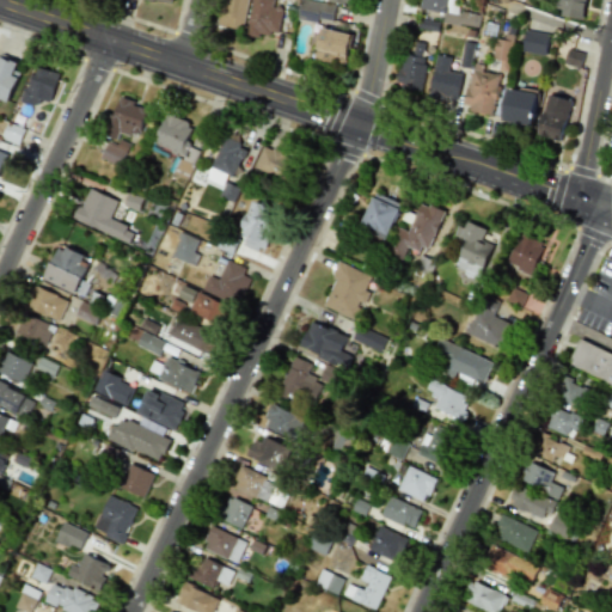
[(218,14),(218,26),(244,29),(246,0),(227,0),(227,16),(218,14)]
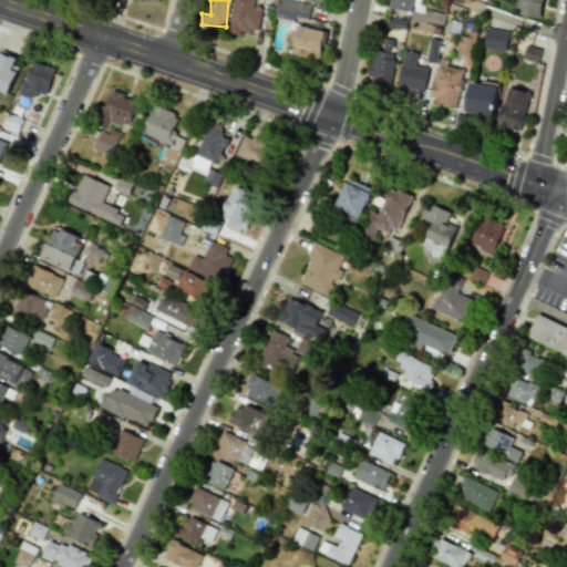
[(233,0),(228,33),(241,35),(241,30),(258,32),(261,7),(254,6),(254,0),(233,0)]
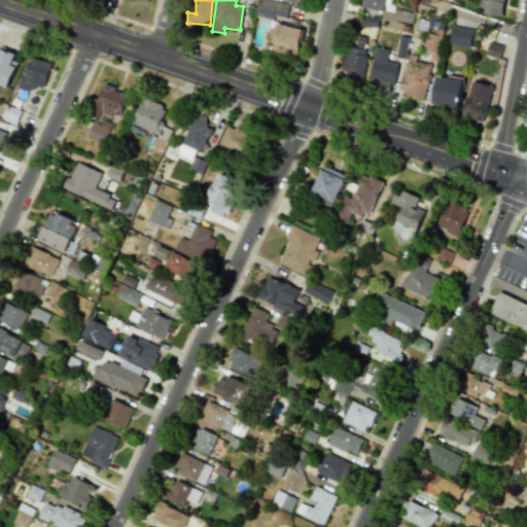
[(274,21),(275,16),(286,19),(288,4),(262,0),(257,0),(255,18),(274,21)]
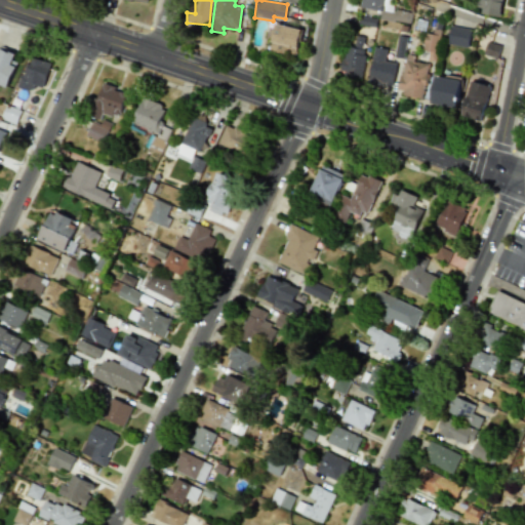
[(388,0),(360,0),(360,7),(380,11),(379,18),(399,23),(401,12),(392,10),(394,2),(388,1),(388,0)]
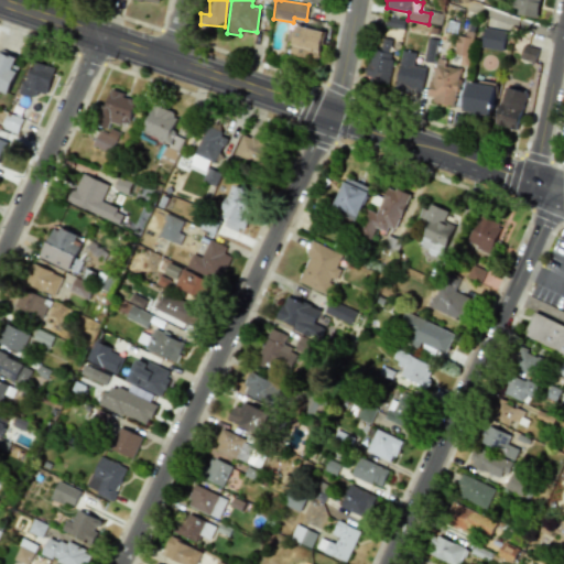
[(538,17),(540,0),(513,0),(511,11),(538,17)]
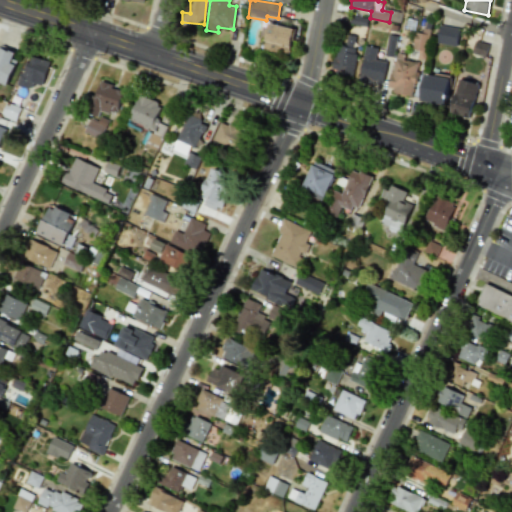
[(349,23),(366,26),(367,18),(350,15),(349,23)]
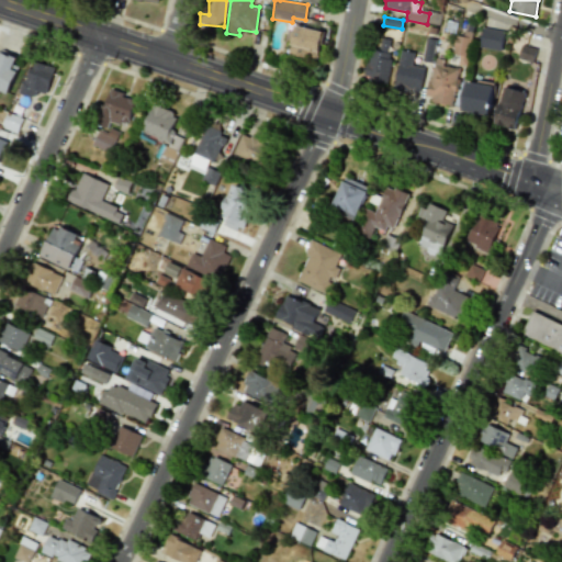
[(316,60),(324,32),(295,24),(288,53),(316,60)]
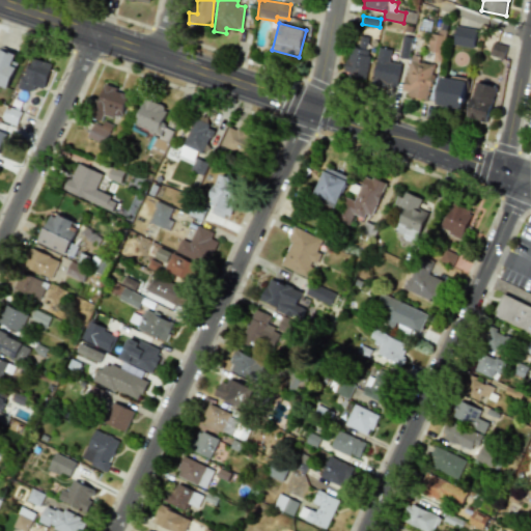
[(474,49),(477,31),(456,26),(452,45),(474,49)]
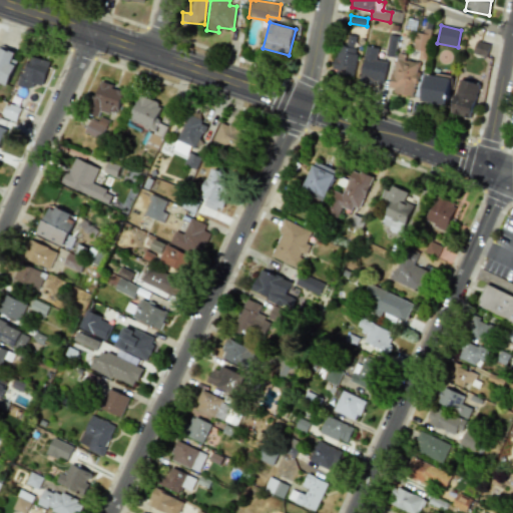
[(418,59),(426,60),(429,35),(416,33),(414,50),(419,50),(418,59)]
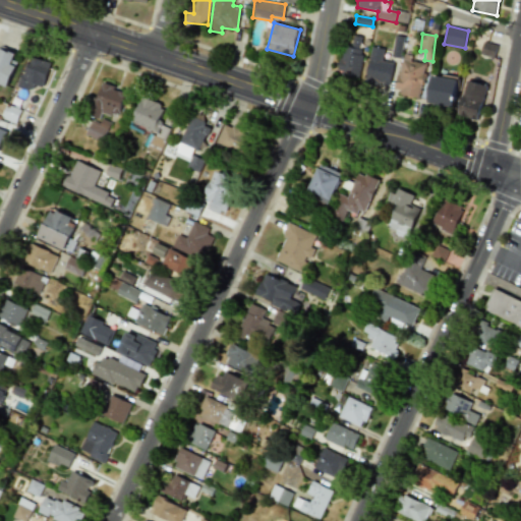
[(356,76),(365,38),(354,36),(351,47),(344,46),(337,72),(356,76)]
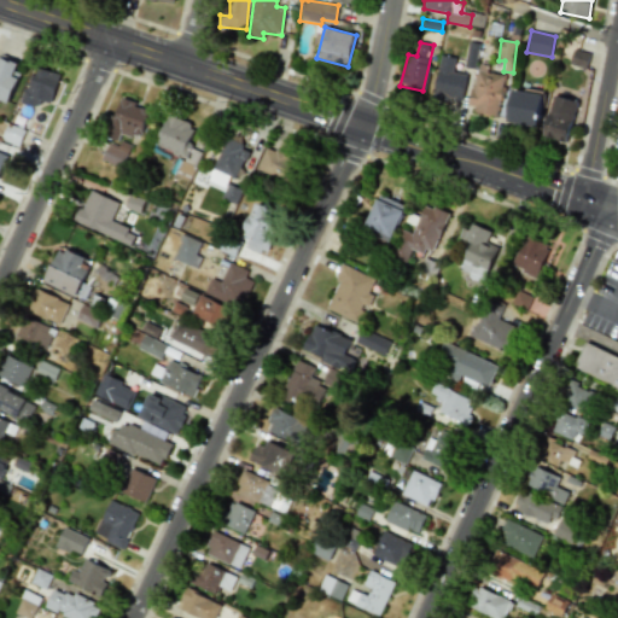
[(478,44),(468,42),(465,68),(474,69),(478,44)]
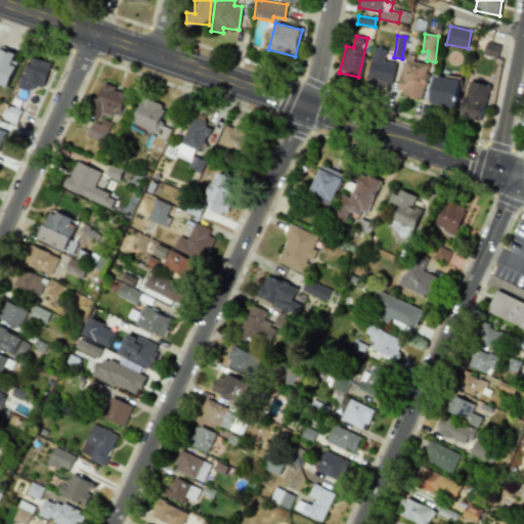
[(496,57),(500,46),(486,42),(483,53),(496,57)]
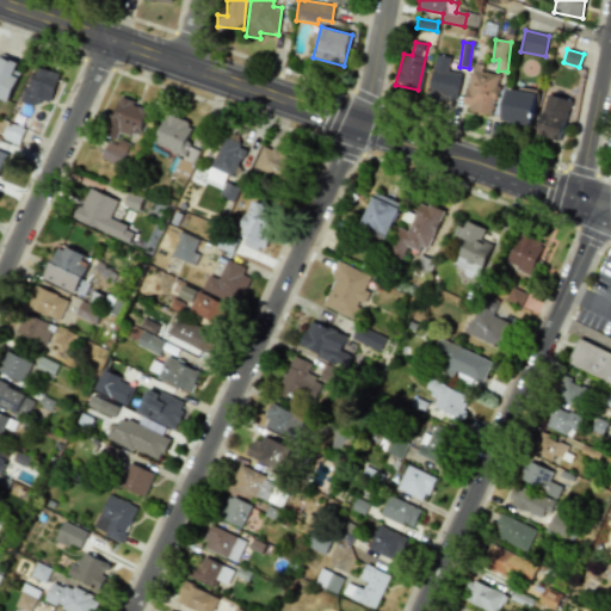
[(448,72),(450,57),(436,55),(427,96),(456,102),(461,74),(448,72)]
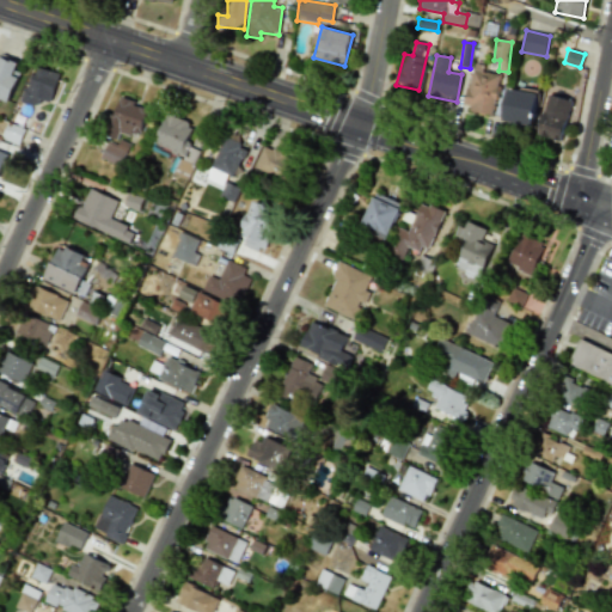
[(0,102),(6,105),(19,73),(14,72),(17,63),(0,56),(0,102)]
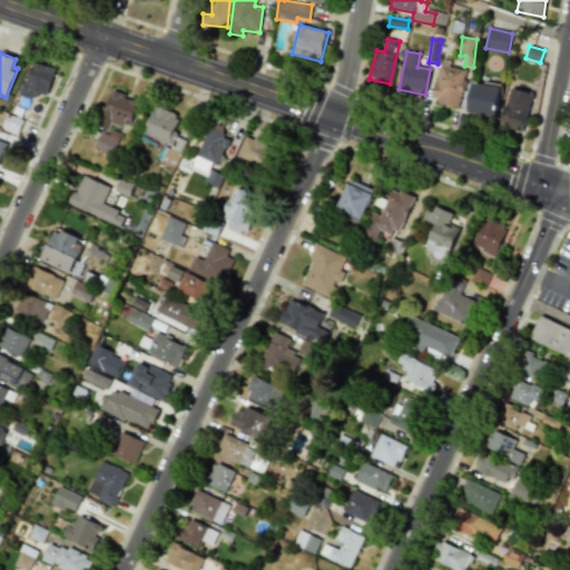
[(32,99),(36,91),(47,96),(55,69),(31,61),(20,96),(32,99)]
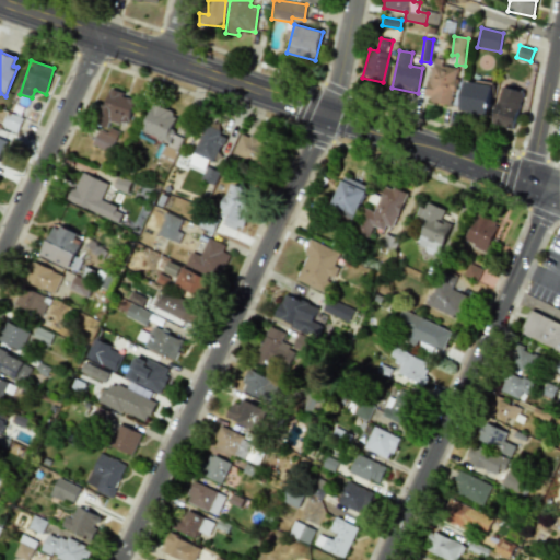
[(458,67),(431,62),(426,100),(452,104),(458,67)]
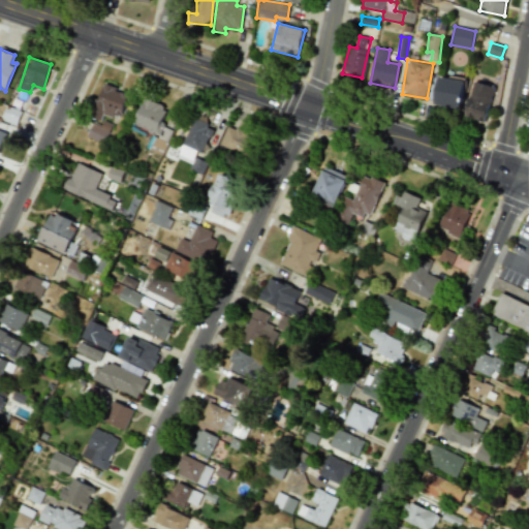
[(433,104),(460,110),(465,82),(439,75),(433,104)]
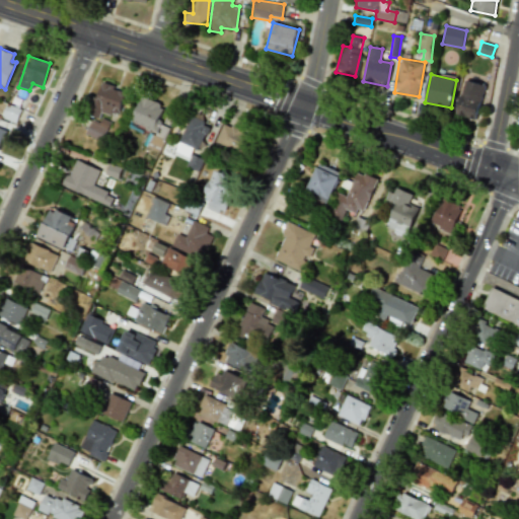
[(455,114),(475,120),(486,85),(465,79),(455,114)]
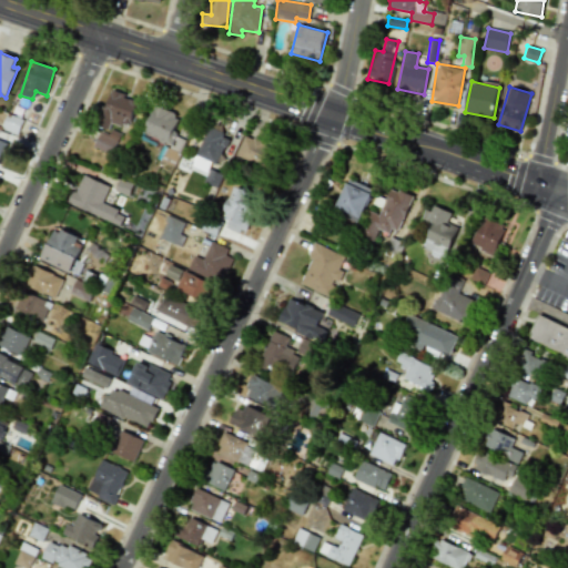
[(129,127),(139,101),(111,90),(98,124),(109,130),(112,120),(129,127)]
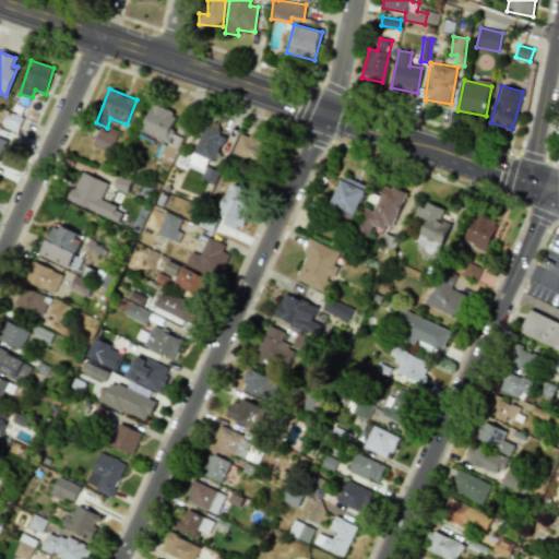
[(179,139),(169,134),(177,113),(152,104),(141,132),(173,144),(170,150),(175,151),(179,139)]
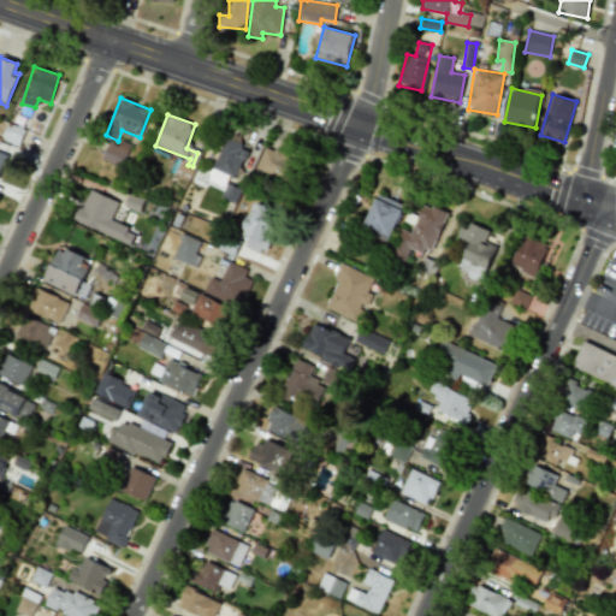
[(7,123),(0,138),(18,147),(25,130),(7,123)]
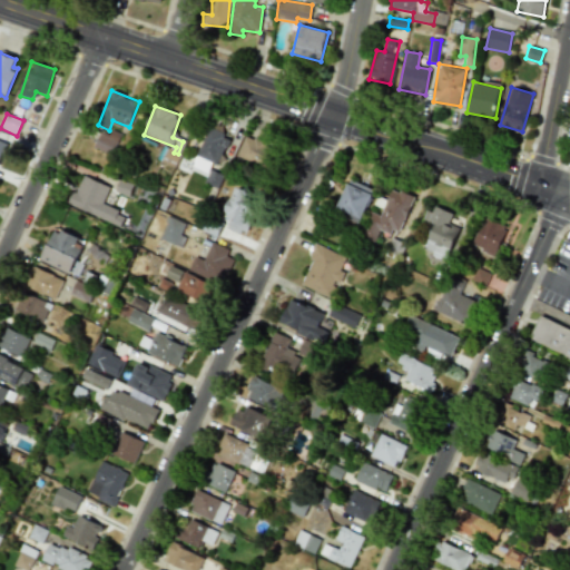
[(94,148),(111,155),(119,134),(110,130),(108,137),(99,133),(94,148)]
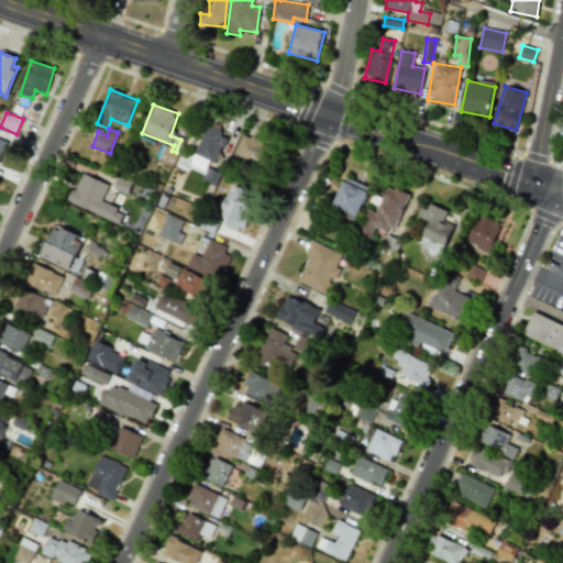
[(267,143),(242,133),(233,154),(258,165),(267,143)]
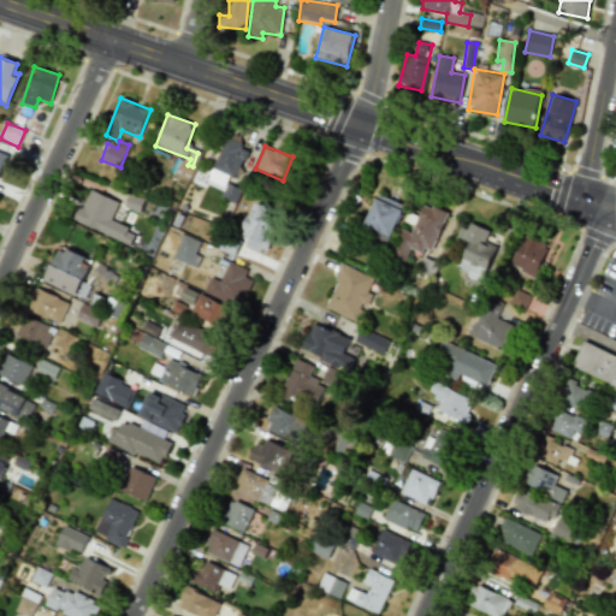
[(118,201),(88,190),(75,224),(130,244),(135,231),(111,223),(118,201)]
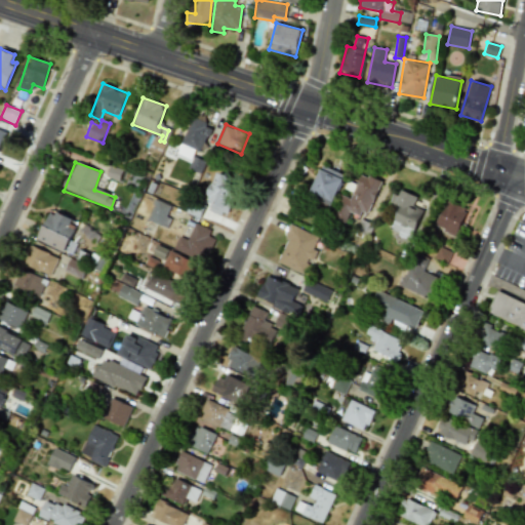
[(330,205),(344,174),(321,164),(308,195),(330,205)]
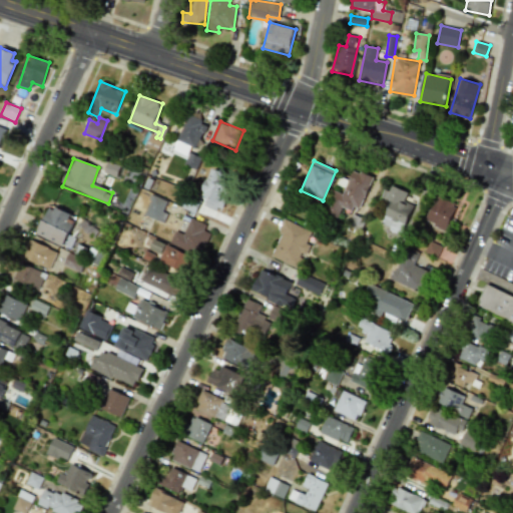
[(119,166),(107,162),(103,172),(115,176),(119,166)]
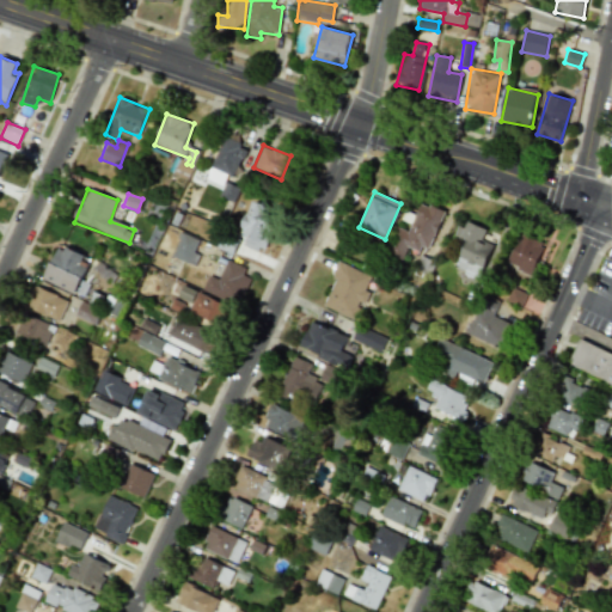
[(444,212),(420,201),(408,231),(398,227),(387,251),(402,257),(408,244),(427,252),(444,212)]
